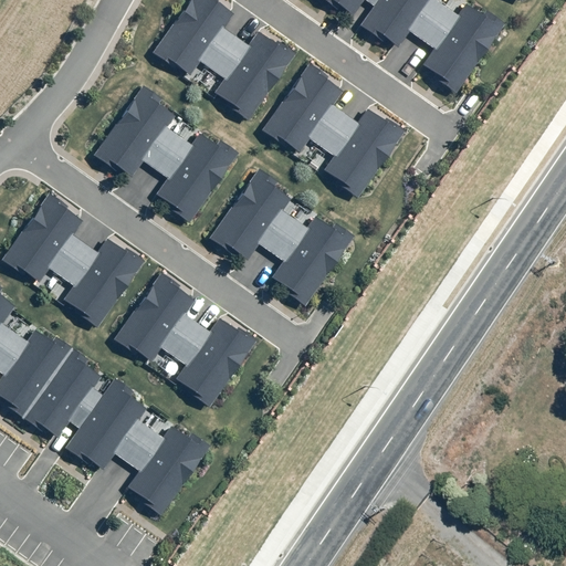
[(233,10),(218,0),(187,0),(152,52),(186,75),(197,59),(221,76),(207,95),(247,123),(295,53),(261,30),(250,45),(222,27),(233,10)]
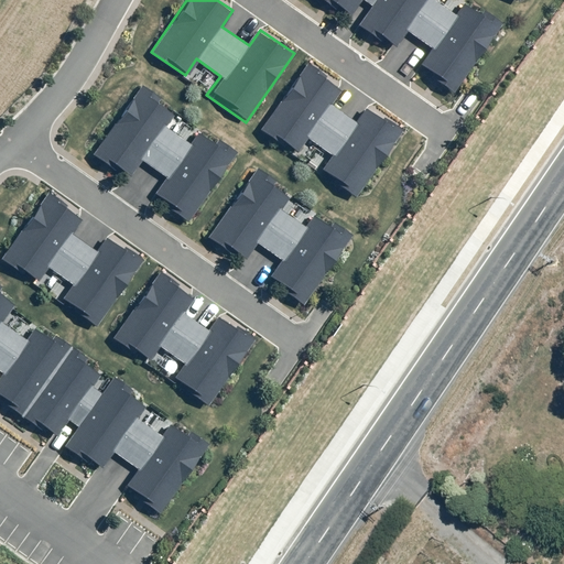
[(322,0),(350,19),(362,1),(377,11),(365,29),(397,50),(409,32),(438,52),(425,71),(456,91),(500,28),(483,17),(480,20),(463,8),(456,17),(433,1),(433,0),(322,0)]
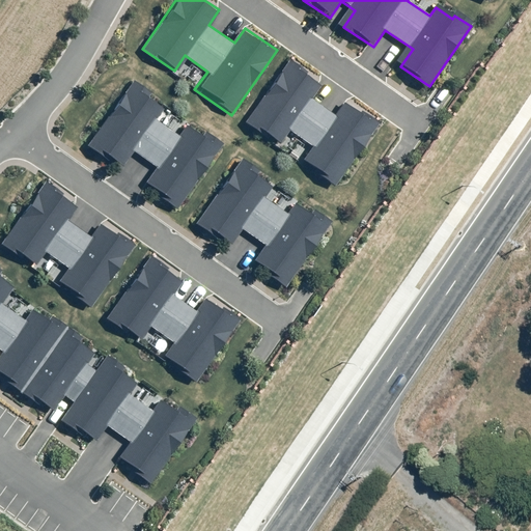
[(320,82),(288,59),(245,120),(276,142),(286,128),(309,143),(297,162),(334,187),(379,122),(346,100),(337,115),(310,96),(320,82)]
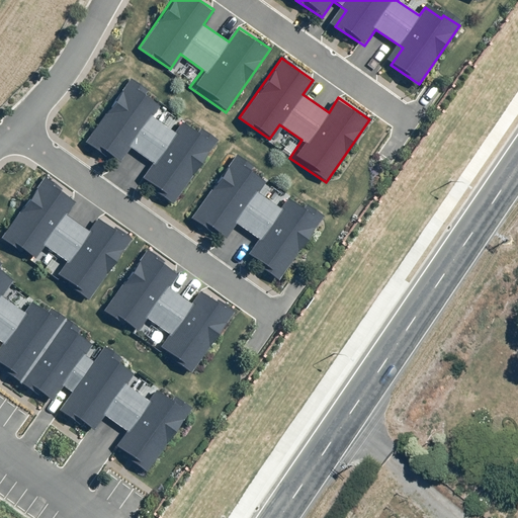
[(160,101),(127,79),(86,140),(116,161),(126,146),(149,162),(137,179),(172,204),(217,141),(185,119),(175,134),(150,116),(160,101)]
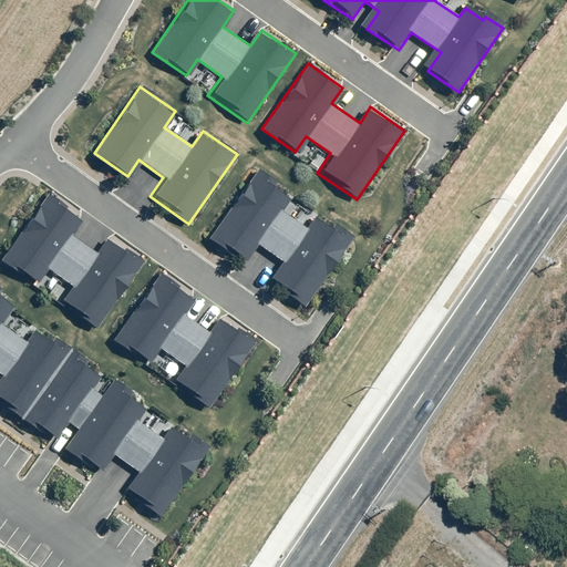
[(290,194),(256,169),(209,236),(243,259),(254,244),(278,260),(265,280),(305,307),(352,238),(319,214),(308,229),(279,210),(290,194)]
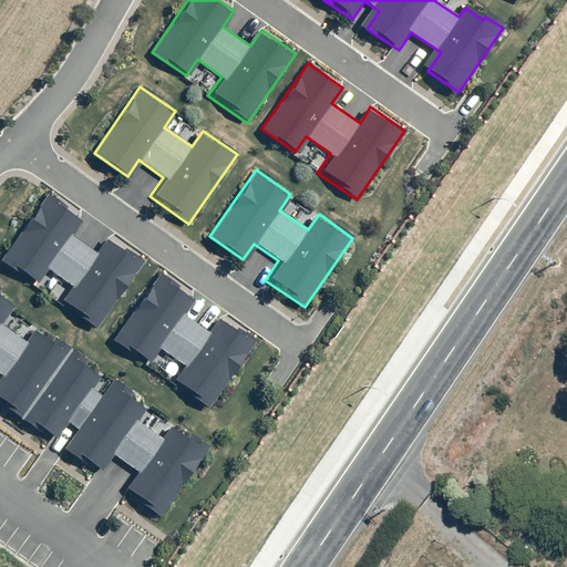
[(82,219),(48,195),(1,261),(34,285),(45,268),(70,285),(57,305),(96,332),(144,263),(110,239),(100,255),(71,235),(82,219)]
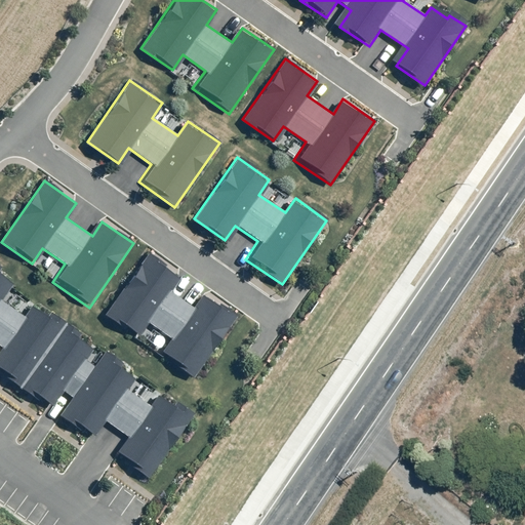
[(180,276),(148,253),(105,315),(136,335),(147,321),(169,336),(156,355),(193,380),(238,316),(206,293),(196,309),(170,290),(180,276)]
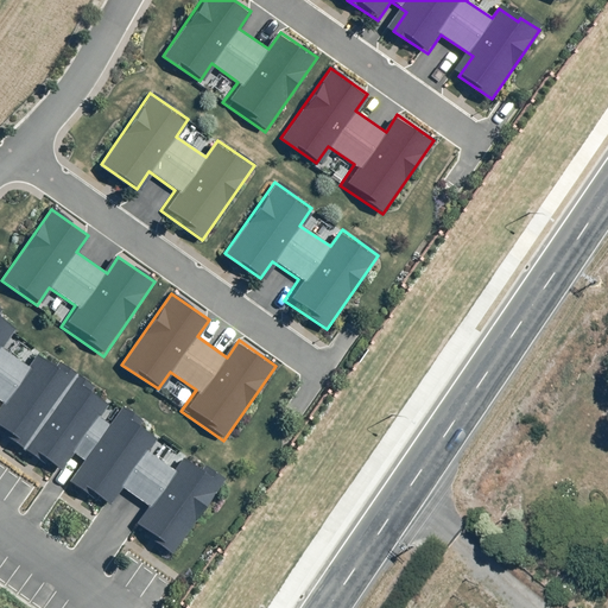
[(0,398),(7,403),(0,412),(0,429),(58,469),(73,450),(87,461),(75,480),(108,502),(121,483),(153,505),(139,525),(172,548),(220,479),(201,467),(198,470),(179,457),(172,467),(147,450),(154,439),(134,425),(137,422),(118,409),(108,424),(99,417),(107,404),(88,392),(93,385),(57,362),(54,367),(33,354),(27,363),(1,347),(14,329),(0,320),(0,398)]
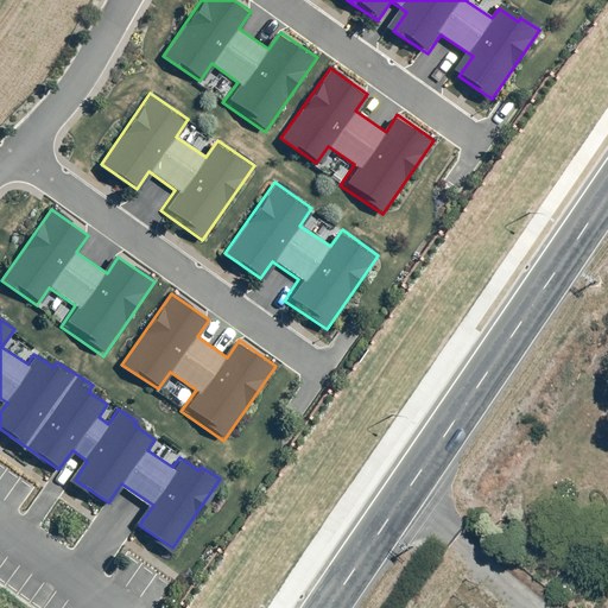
All buildings are outlined.
